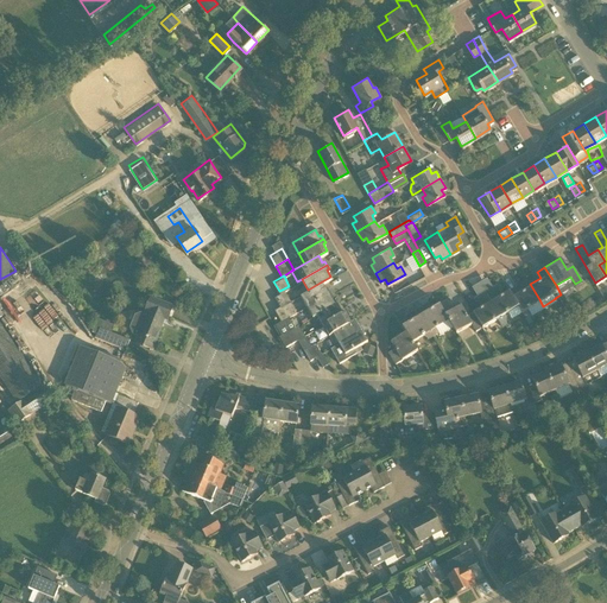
[(326,289),(322,281),(308,290),(299,293),(305,304),(330,290),(328,286),(326,289)]
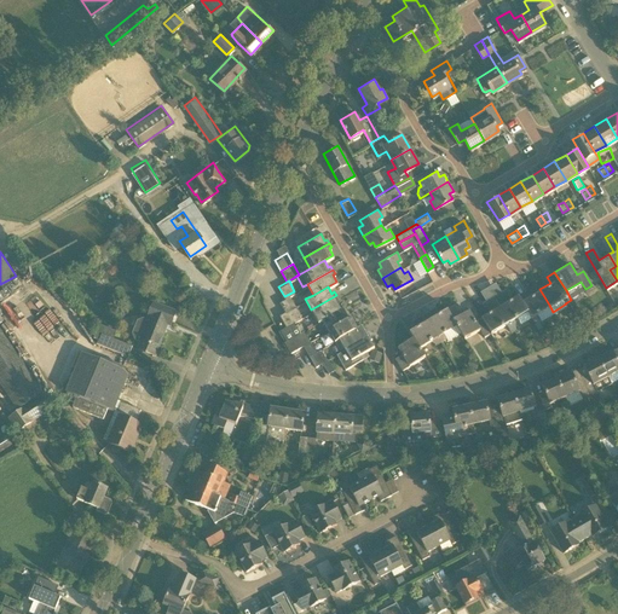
[(536,313),(549,305),(539,289),(529,295),(525,289),(518,294),(526,310),(531,317),(535,322),(539,318),(536,313)]
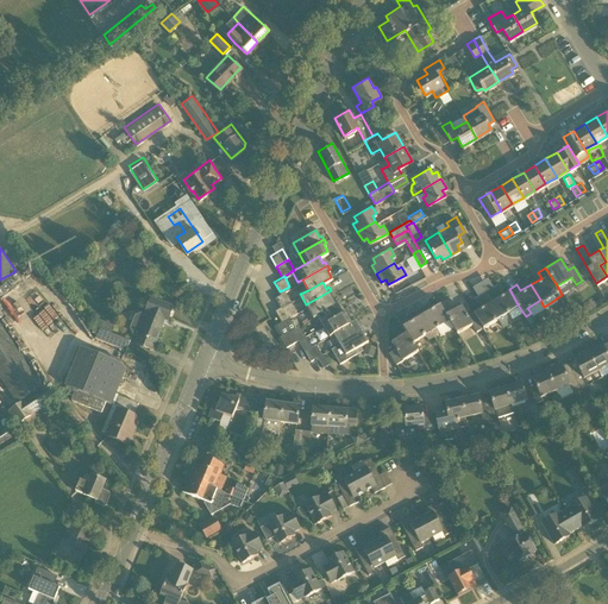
[(274,295),(280,304),(290,300),(284,289),(280,291),(274,295)]
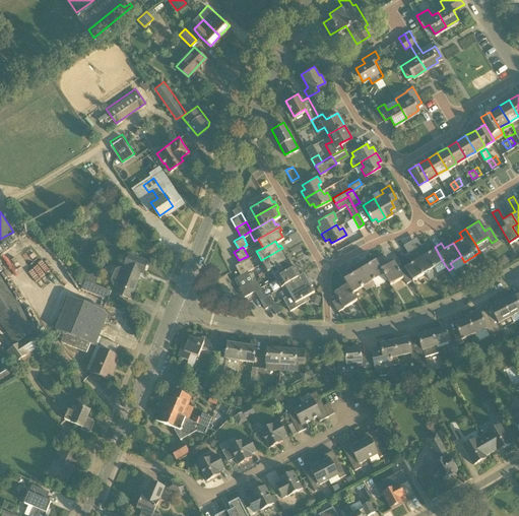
[(434,265),(442,260),(435,247),(426,252),(423,247),(416,250),(431,275),(433,274),(432,272),(436,269),(434,265)]
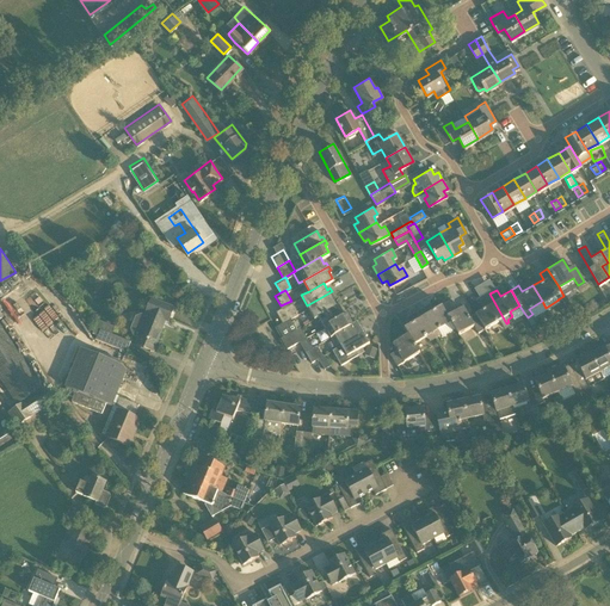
[(313,316),(318,314),(336,303),(332,296),(334,295),(332,291),(307,305),(313,316)]
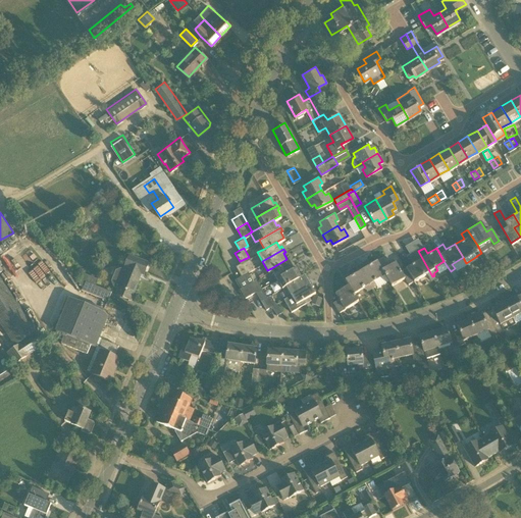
[(405,267),(413,279),(426,271),(430,278),(432,276),(418,251),(411,255),(414,260),(405,267)]
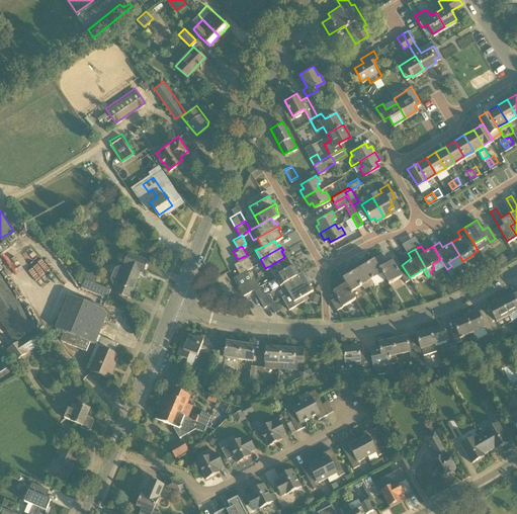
[(125,264),(124,266),(118,264),(114,266),(109,276),(111,281),(117,283),(114,290),(128,295),(139,269),(142,270),(147,258),(127,251),(122,263),(125,264)]
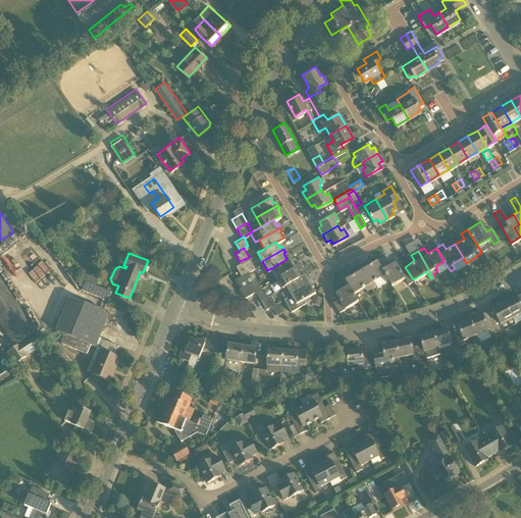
[(235,264),(241,274),(247,270),(254,266),(249,257),(240,261),(235,264)]
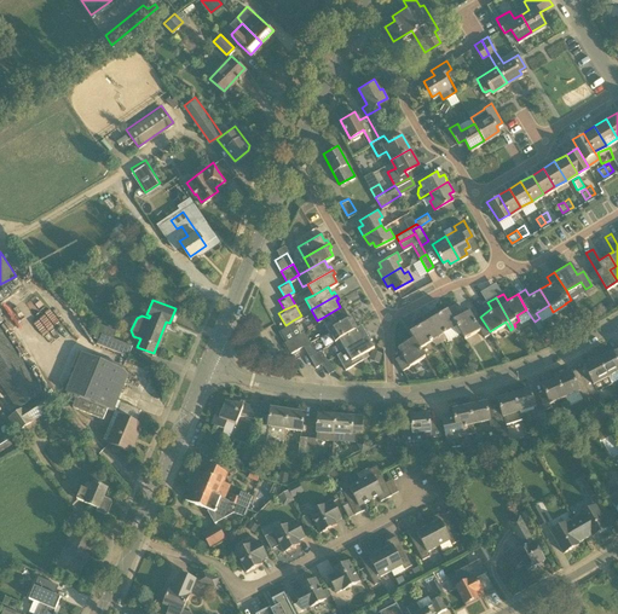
[(322,318),(328,329),(353,313),(351,311),(348,312),(345,305),(340,307),(322,318)]
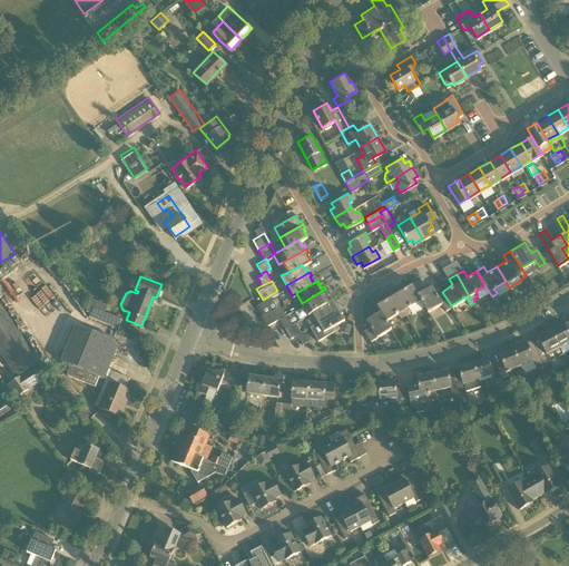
[(420,298),(417,292),(411,283),(401,289),(398,283),(391,286),(405,312),(408,311),(405,306),(420,298)]
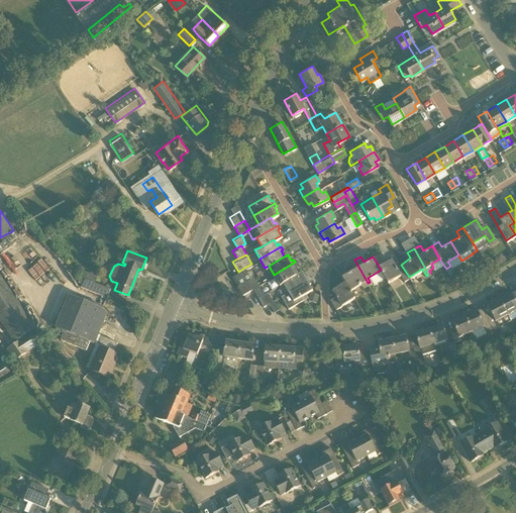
[(391,258),(378,265),(381,270),(387,281),(400,274),(404,280),(409,277),(401,265),(397,267),(391,258)]
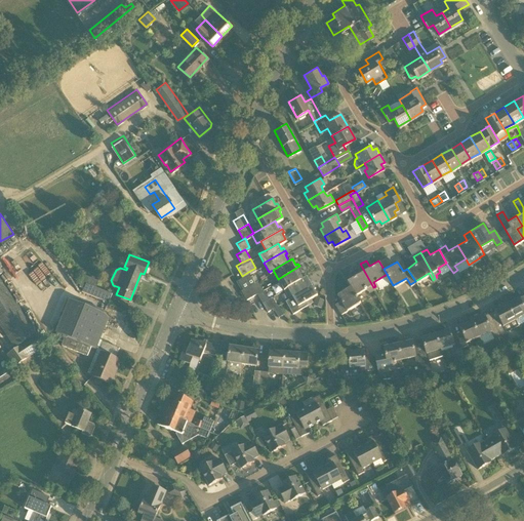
[(347,280),(350,285),(355,292),(368,285),(370,289),(373,287),(360,264),(353,269),(356,274),(347,280)]
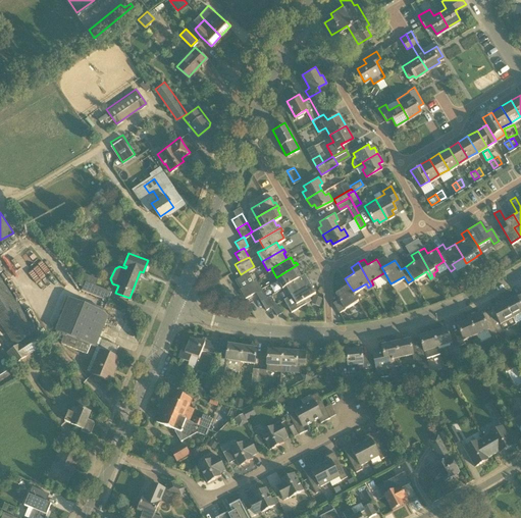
[(281,287),(284,283),(301,274),(298,269),(299,268),(298,264),(276,277),(281,287)]
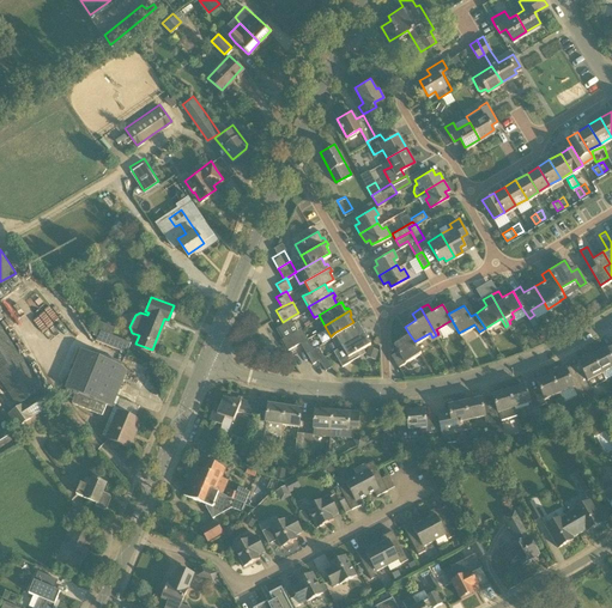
[(564,320),(567,327),(575,323),(573,316),(564,320)]
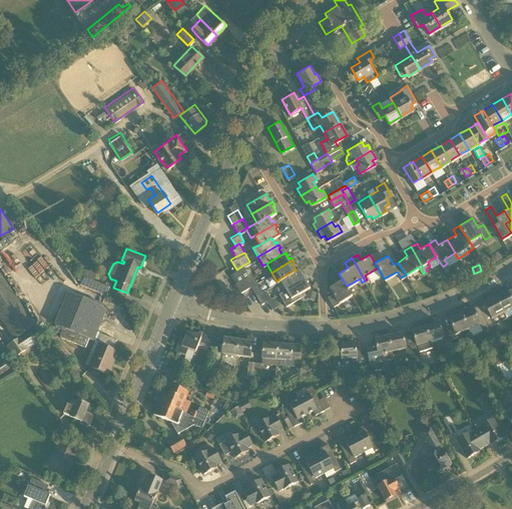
[(231,272),(236,281),(251,273),(248,268),(245,270),(242,266),(236,270),(231,272)]
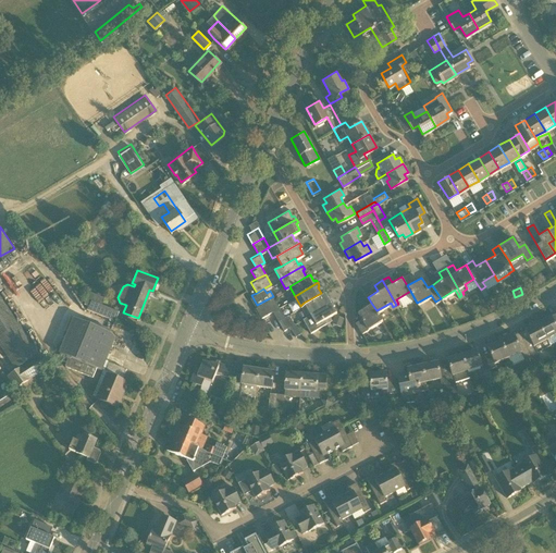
[(304,303),(310,312),(332,299),(331,296),(329,297),(324,291),(321,293),(304,303)]
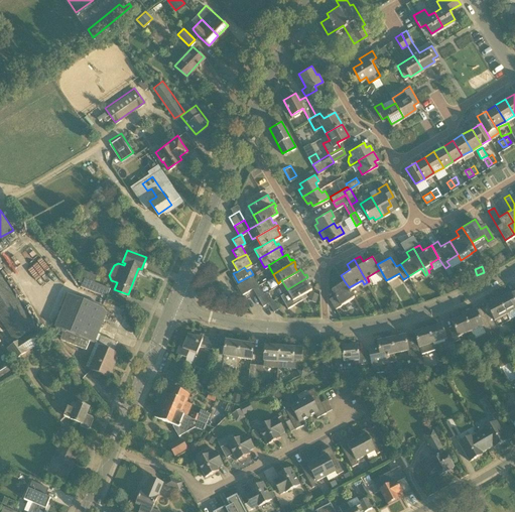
[(0,317),(14,339),(34,326),(0,274),(0,317)]
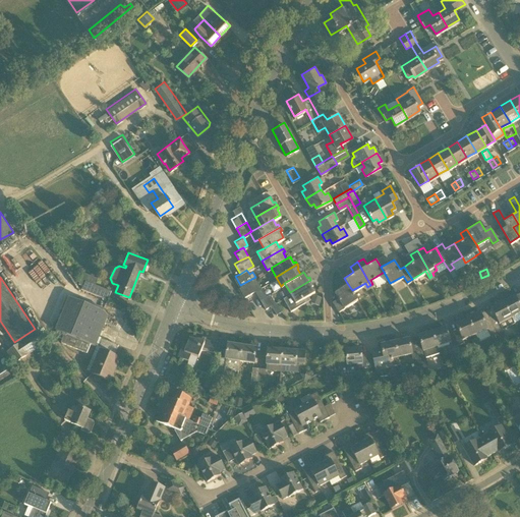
[(243,295),(254,289),(261,286),(255,277),(240,285),(238,286),(243,295)]
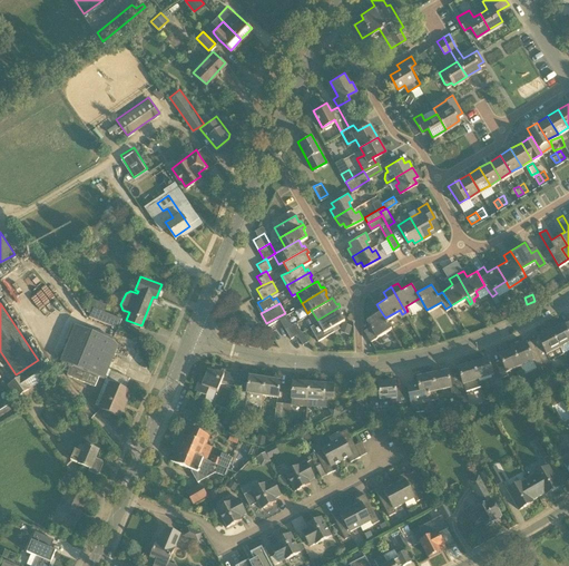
[(88,314),(116,325),(119,318),(91,306),(88,314)]
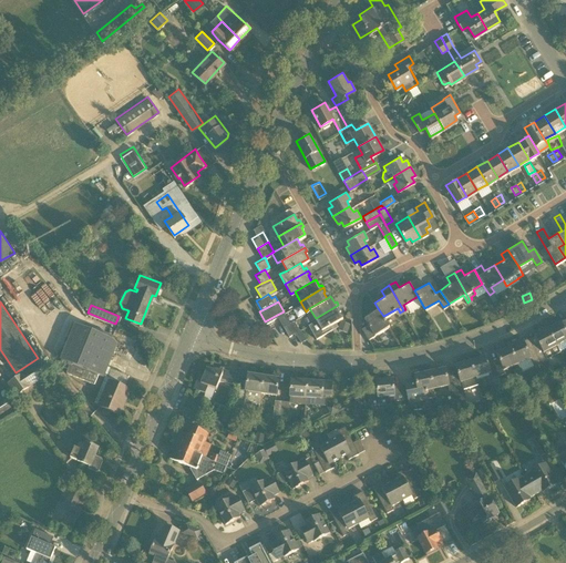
[(338,305),(316,318),(315,319),(308,324),(316,337),(331,327),(329,324),(342,316),(338,309),(340,308),(338,305)]
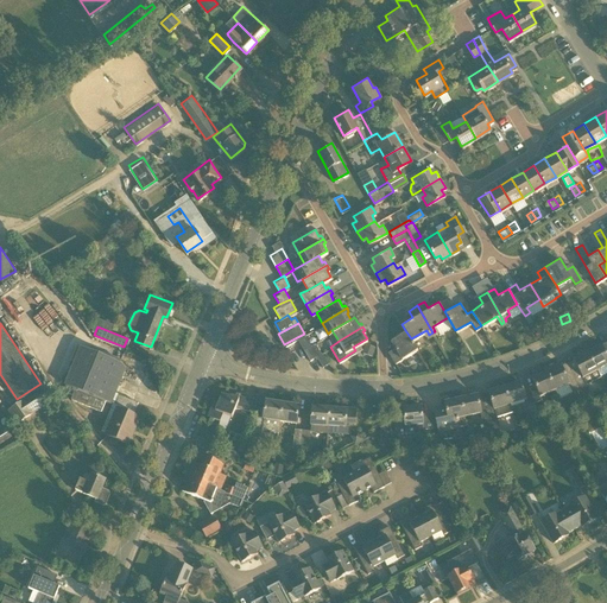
[(411,338),(405,330),(390,338),(397,349),(390,354),(394,361),(417,348),(411,338)]
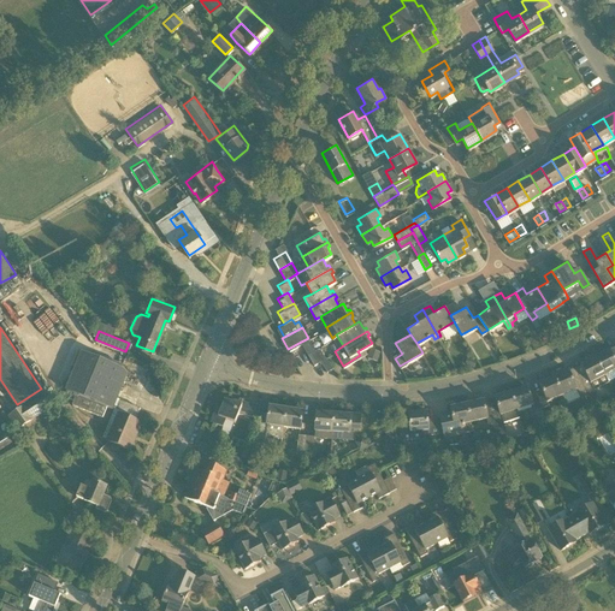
[(314,348),(308,338),(301,342),(307,353),(314,348)]
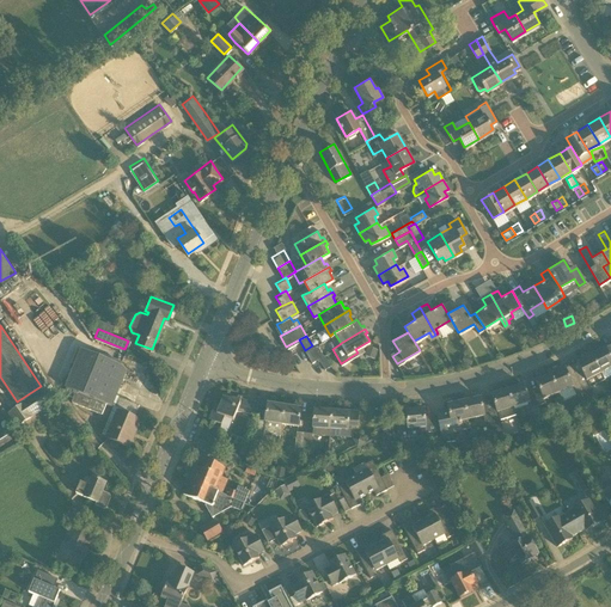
[(316,343),(312,345),(305,350),(311,361),(318,356),(323,354),(316,343)]
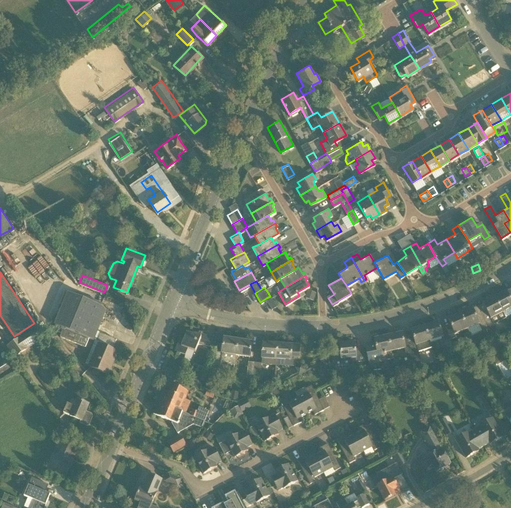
[(312,298),(315,290),(307,287),(304,295),(312,298)]
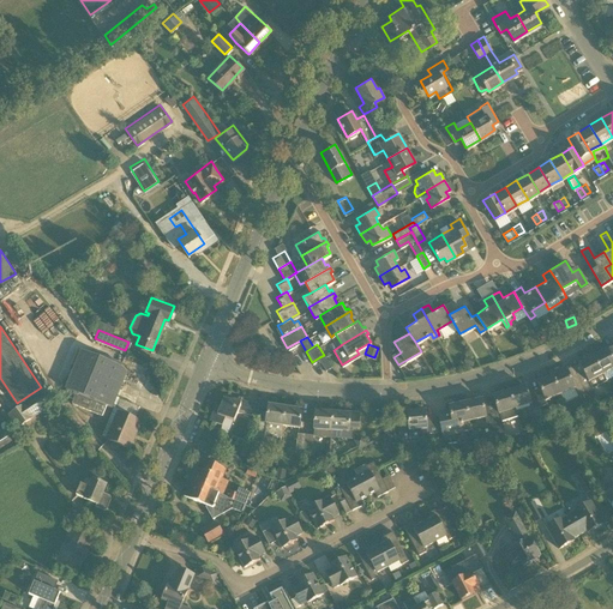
[(607,345),(593,354),(602,372),(612,365),(612,351),(611,353),(607,345)]
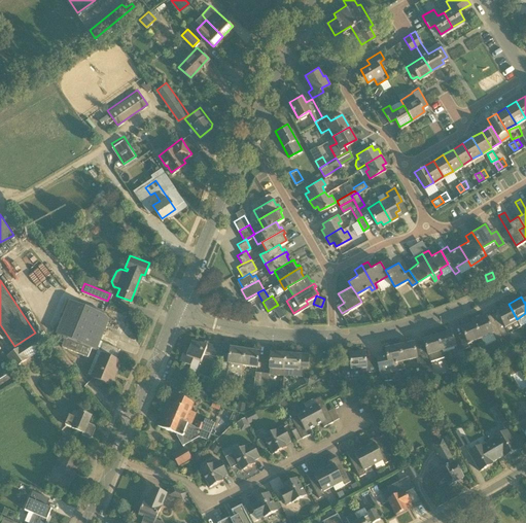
[(96,347),(107,317),(104,312),(69,298),(56,332),(63,335),(84,343),(96,347)]
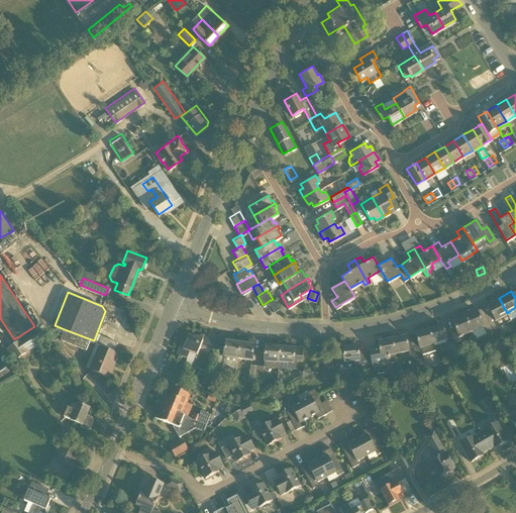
[(273,299),(269,301),(274,310),(279,307),(274,298),(273,299)]
